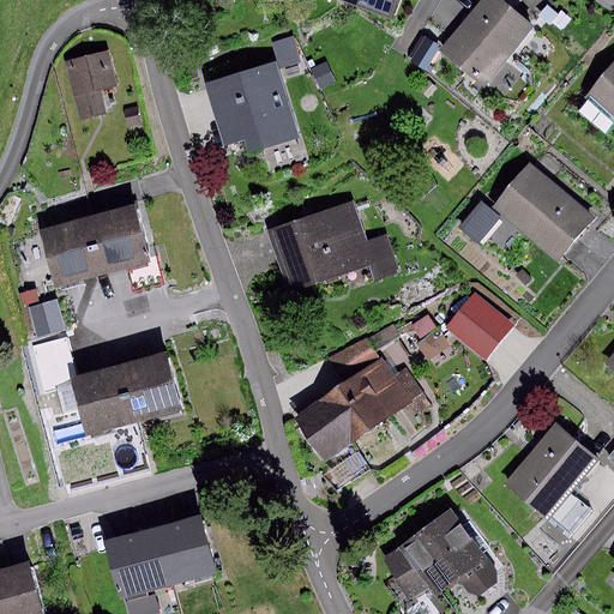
[(397,0),(337,0),(390,20),(397,0)]
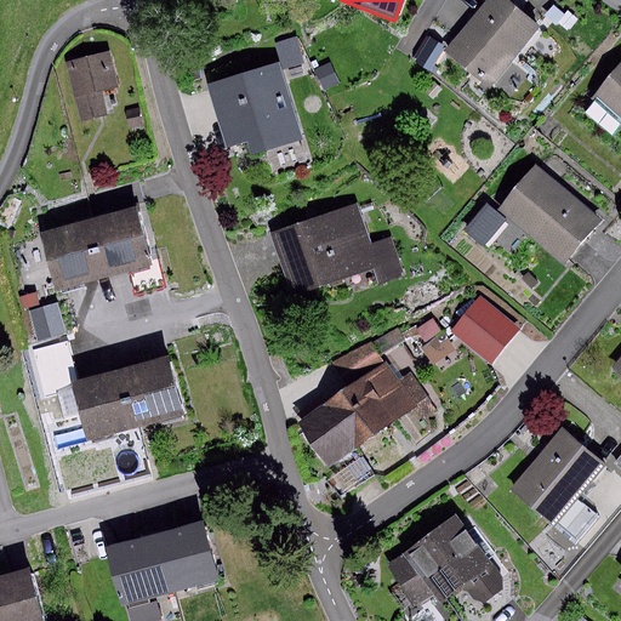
[(502,0),(488,0),(444,53),(489,90),(539,29),(502,0)]
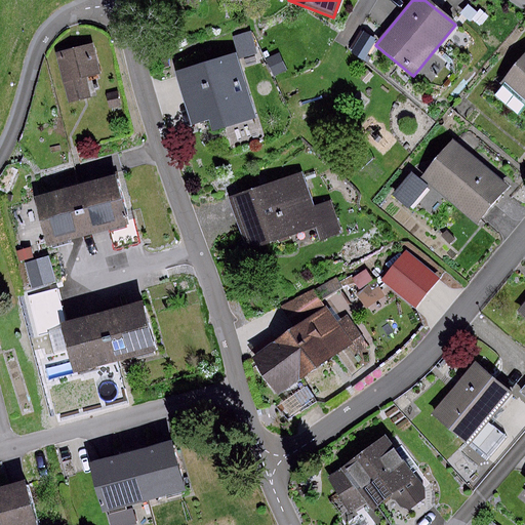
[(469,4),(460,13),(471,21),(478,11),(469,4)]
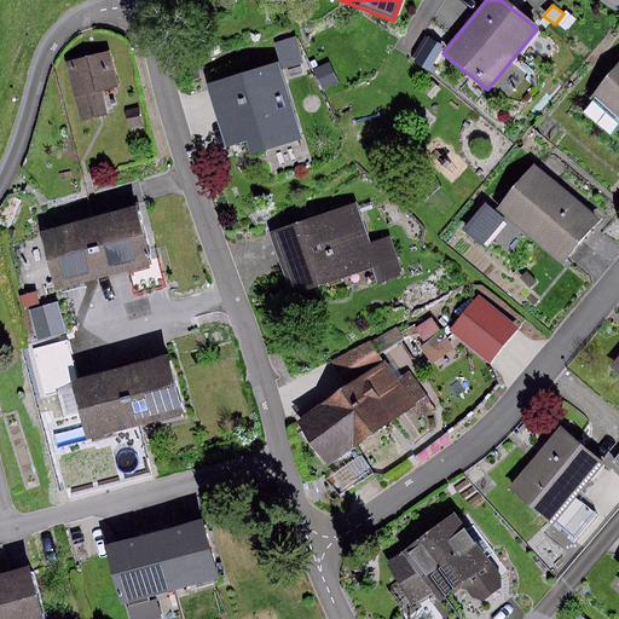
[(427,38),(412,62),(428,70),(443,46),(427,38)]
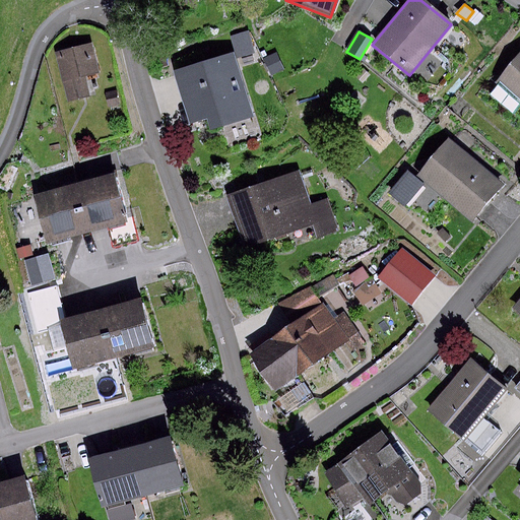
[(247,33),(231,38),(238,58),(254,53),(247,33)]
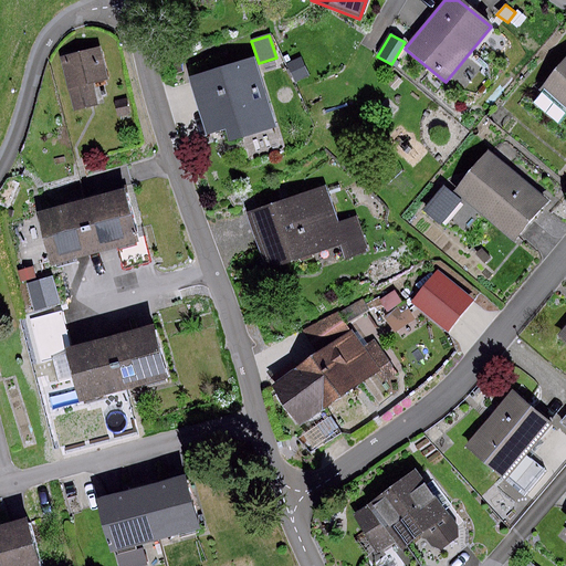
[(102,50),(64,58),(76,114),(98,109),(94,90),(109,86),(102,50)]
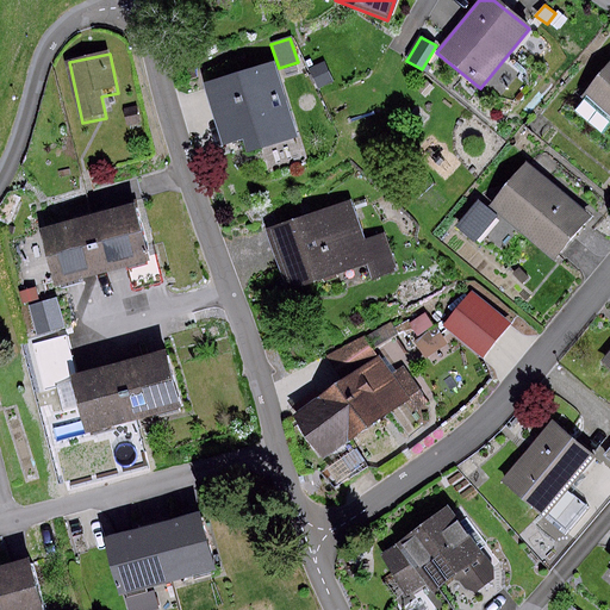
[(273,60),(203,81),(222,144),(243,137),(248,153),(297,138),(273,60)]
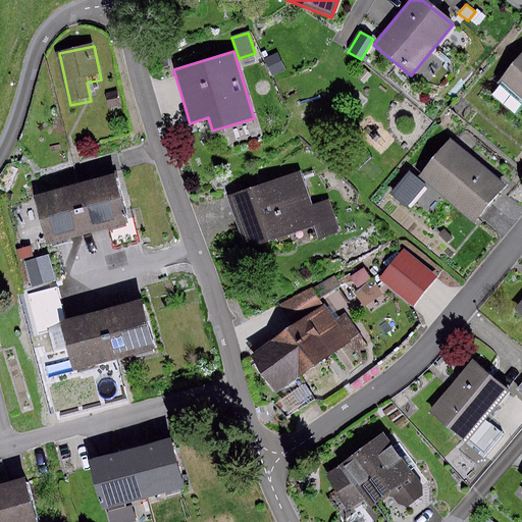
[(277,53),(264,59),(272,77),(285,71),(277,53)]
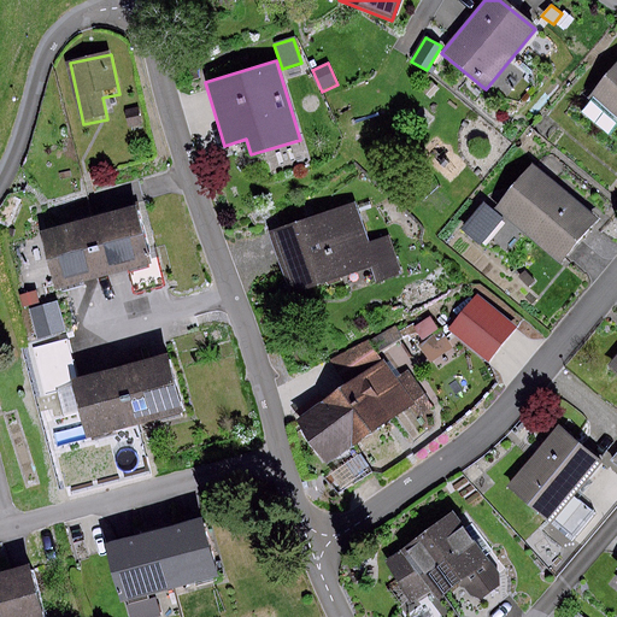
[(616,64),(577,111),(604,135),(615,123),(616,124),(616,64)]
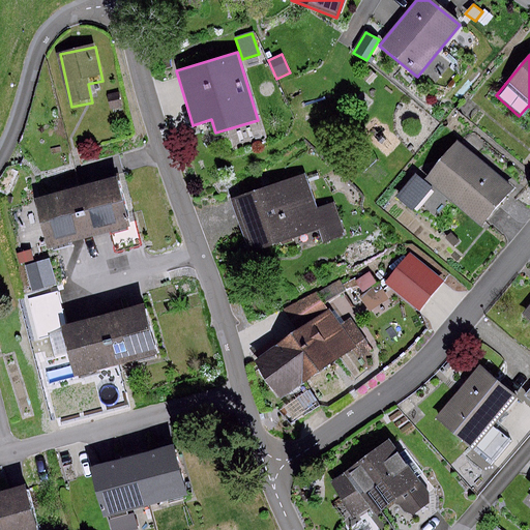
[(369,70),(361,78),(369,85),(376,77),(369,70)]
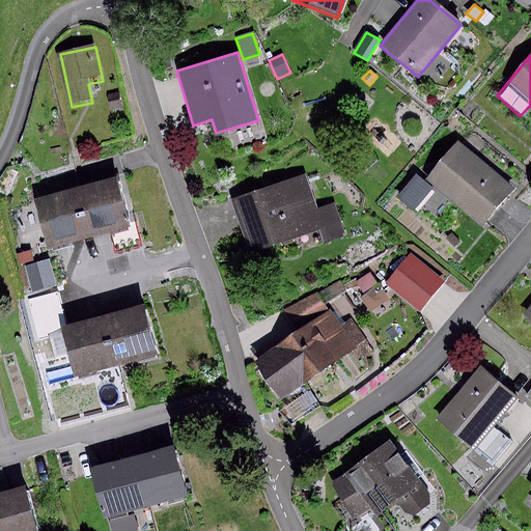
[(119,93),(106,96),(109,110),(122,108),(119,93)]
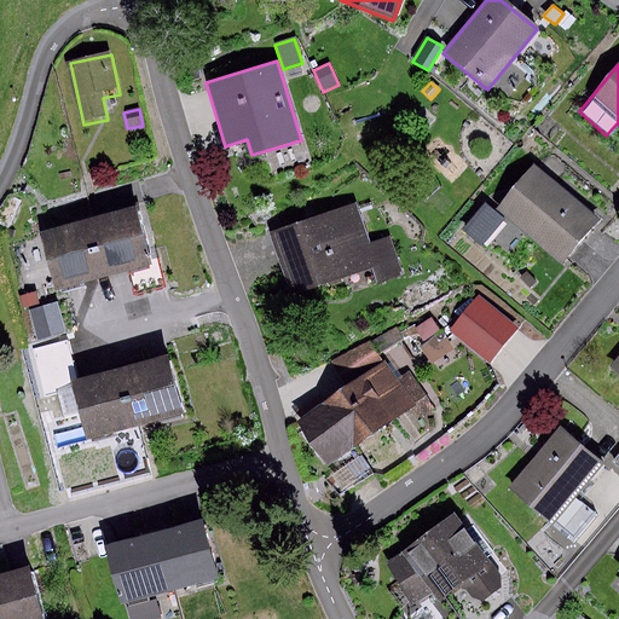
[(600,223),(536,167),(498,208),(562,264),(600,223)]
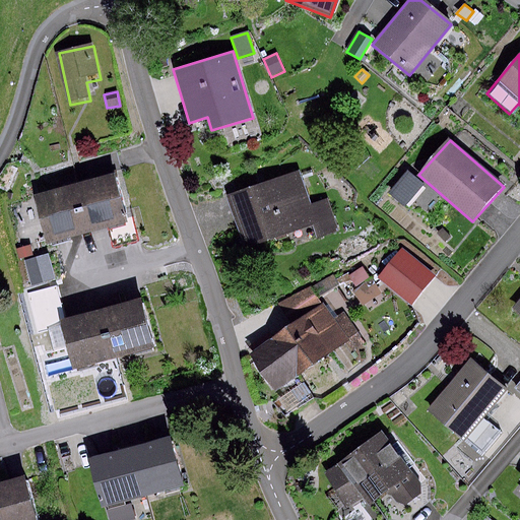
[(407,171),(388,193),(404,207),(424,184),(407,171)]
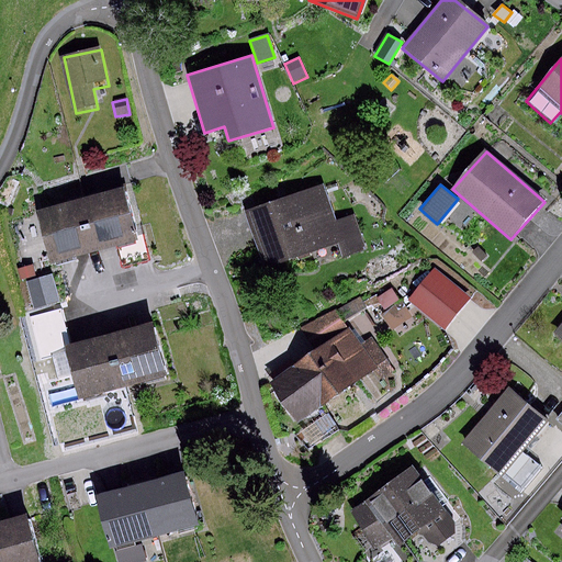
[(326,188),(246,214),(266,272),(317,255),(322,267),(363,253),(353,222),(339,227),(326,188)]
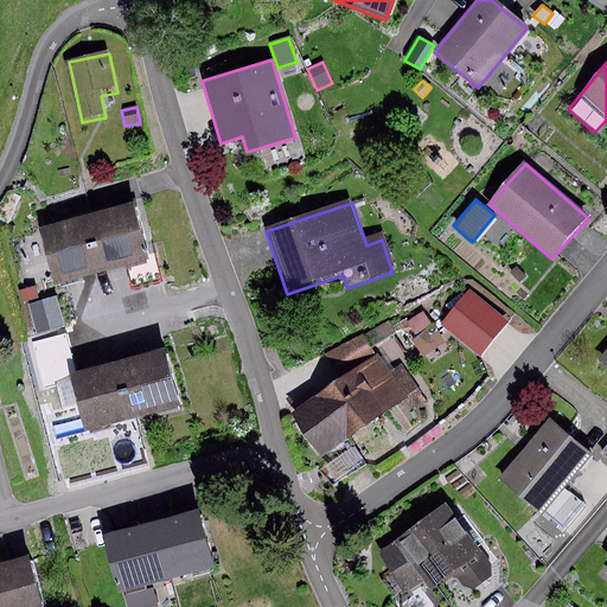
[(131,209),(83,221),(97,276),(145,264),(131,209)]
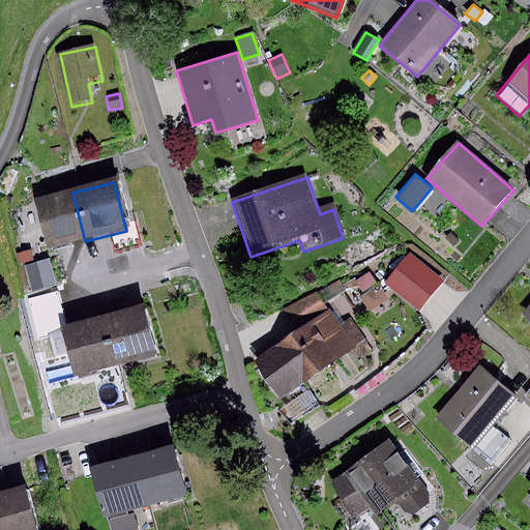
[(85,241),(72,193),(31,202),(45,252),(85,241)]
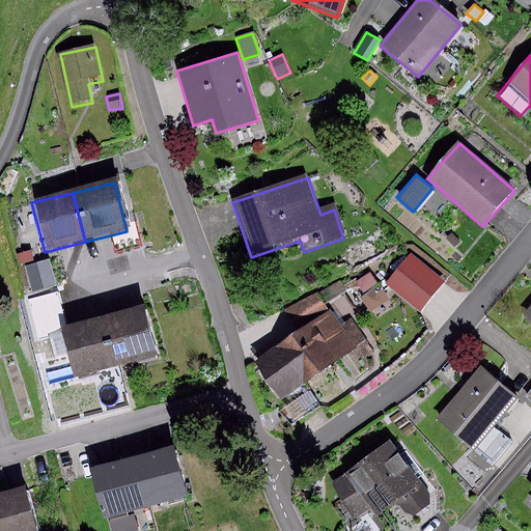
[(452,233),(446,239),(455,248),(460,243),(452,233)]
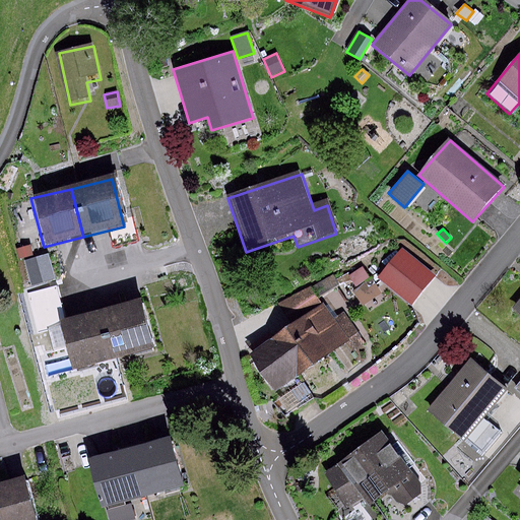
[(30,246),(16,250),(18,260),(33,256),(30,246)]
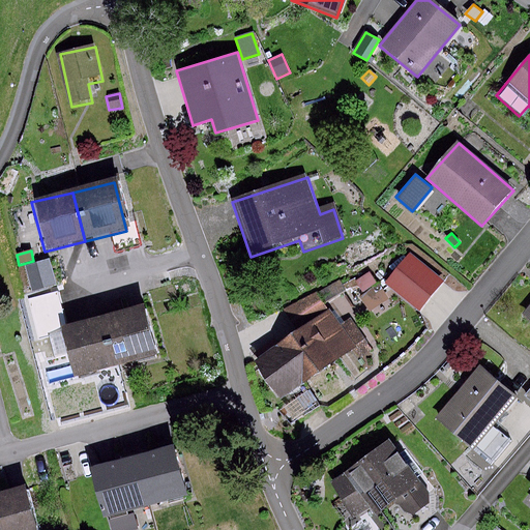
[(439,281),(410,256),(387,284),(416,307),(428,294),(439,281)]
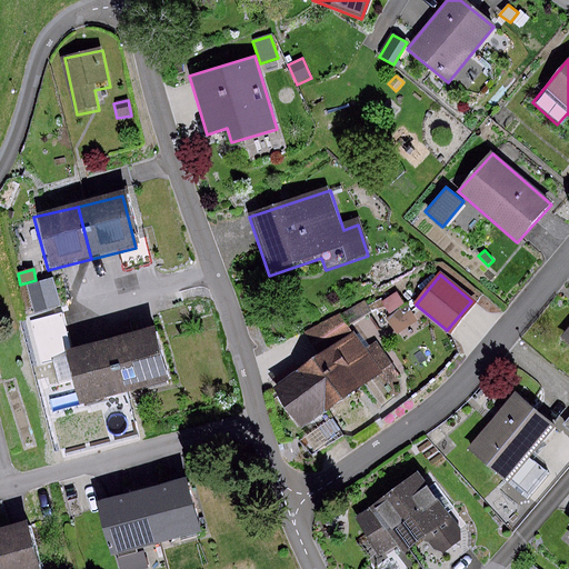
[(52,278),(27,285),(35,312),(60,306),(52,278)]
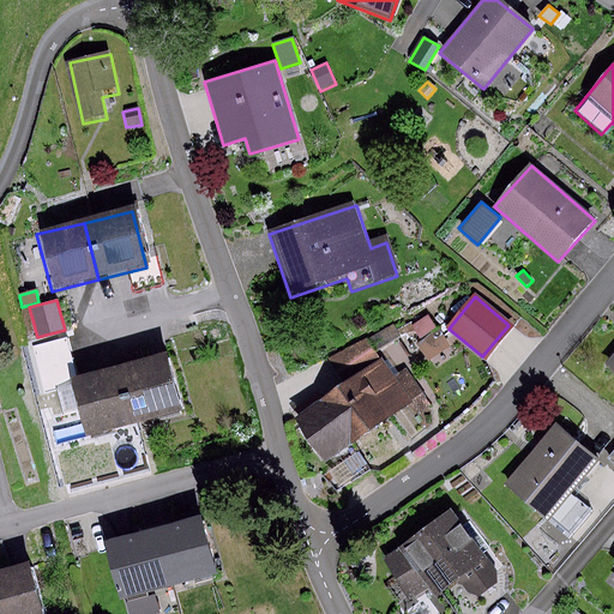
[(428,314),(407,327),(427,360),(450,347),(428,314)]
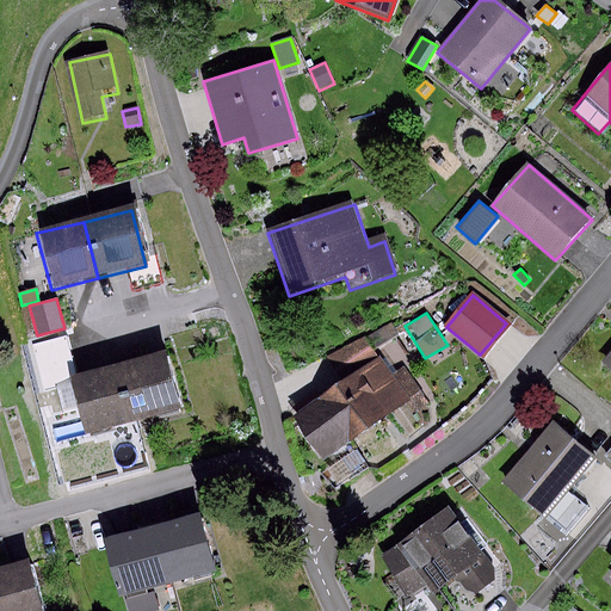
[(369,335),(328,357),(335,369),(341,381),(381,353),(369,335)]
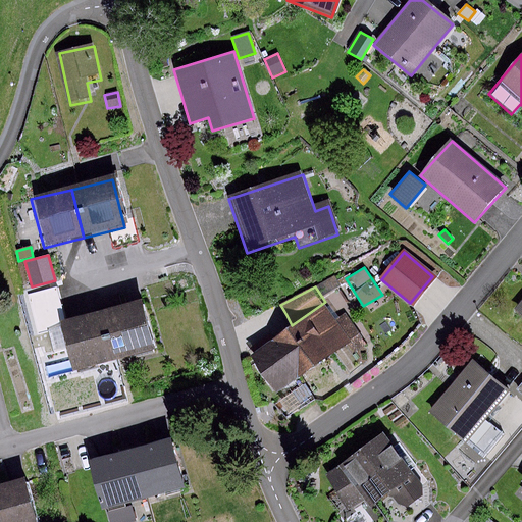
[(141,301),(100,311),(112,359),(153,349),(141,301)]
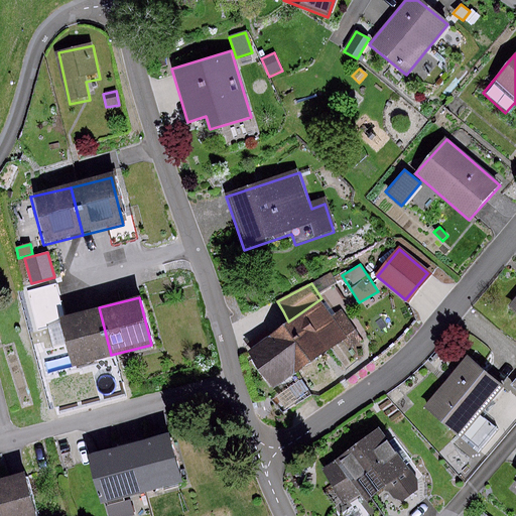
[(288,321),(275,331),(300,368),(346,337),(352,346),(361,340),(341,309),(333,314),(321,298),(288,321)]
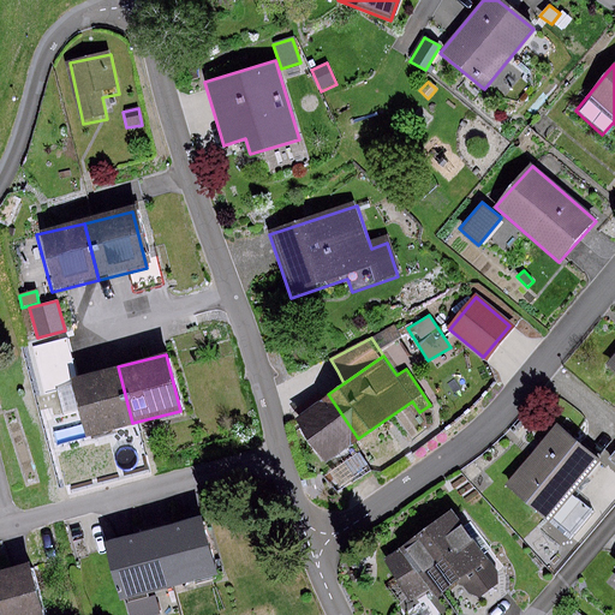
[(132,423),(118,366),(70,378),(84,435),(132,423)]
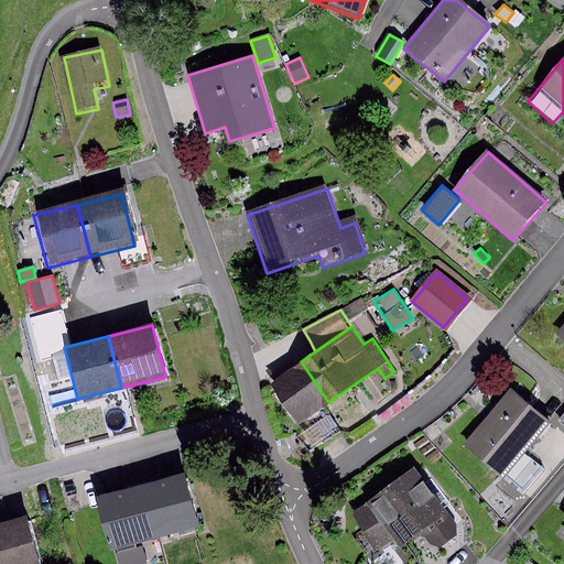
[(296,423),(328,402),(301,361),(297,357),(267,378),(296,423)]
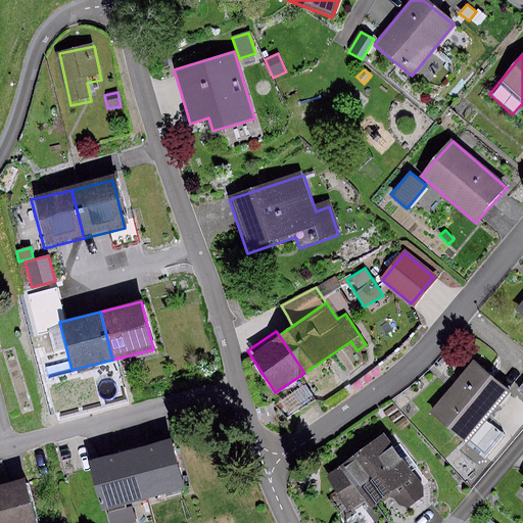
[(474,360),(431,412),(484,456),(503,433),(486,419),(511,389),(474,360)]
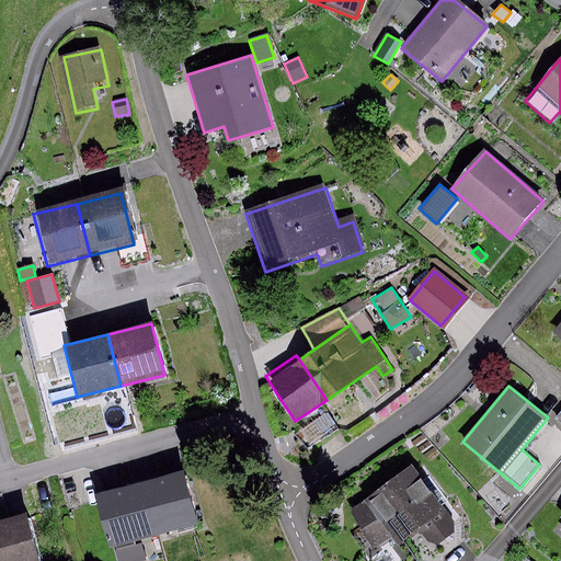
[(411,465),(348,510),(358,530),(351,535),(367,560),(369,560),(384,552),(381,548),(390,541),(403,560),(415,560),(416,560),(401,538),(414,529),(416,535),(425,540),(435,545),(454,533),(453,523),(411,465)]
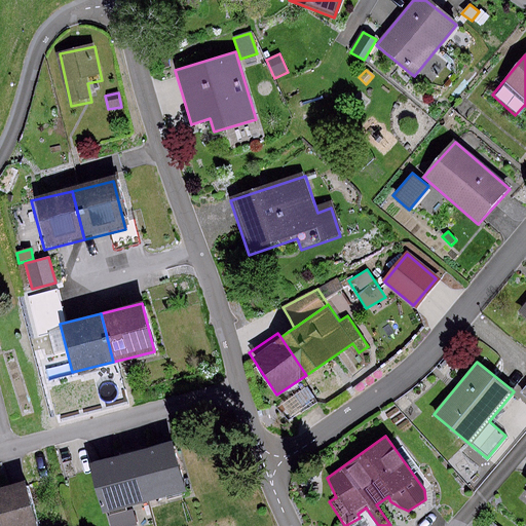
[(172,443),(133,454),(146,502),(186,491),(172,443)]
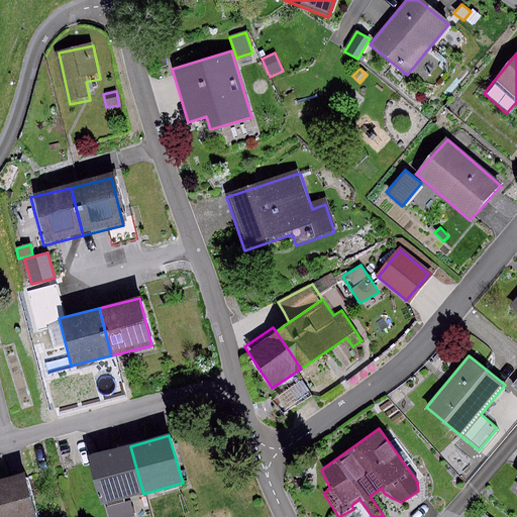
[(104,453),(90,457),(103,505),(143,494),(130,446),(104,453)]
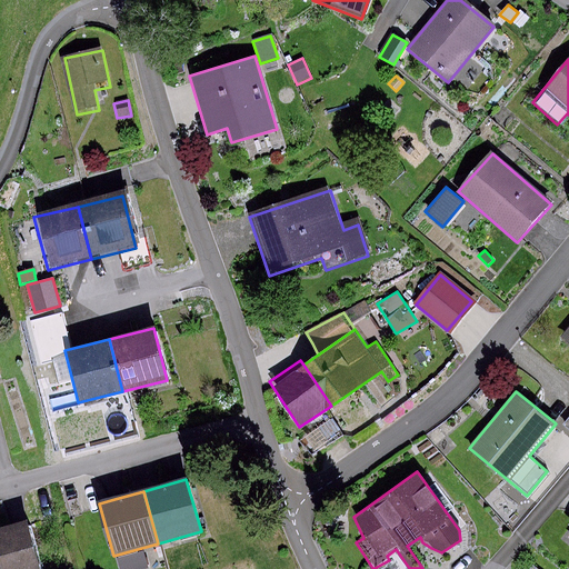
[(0,568),(39,568),(28,523),(0,529),(0,568)]
